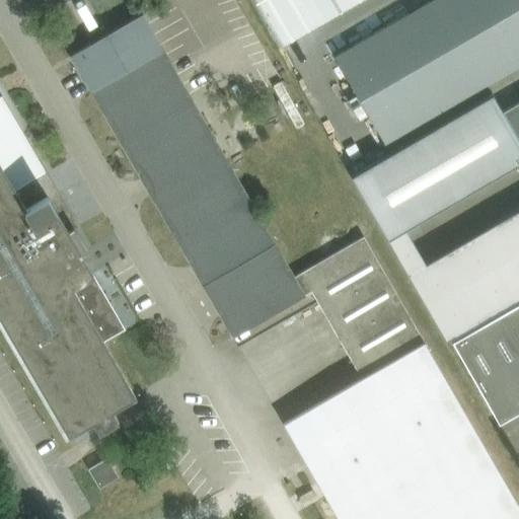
[(279,0),(300,0),(316,25),(360,0),(250,0),(258,12),(279,0)]
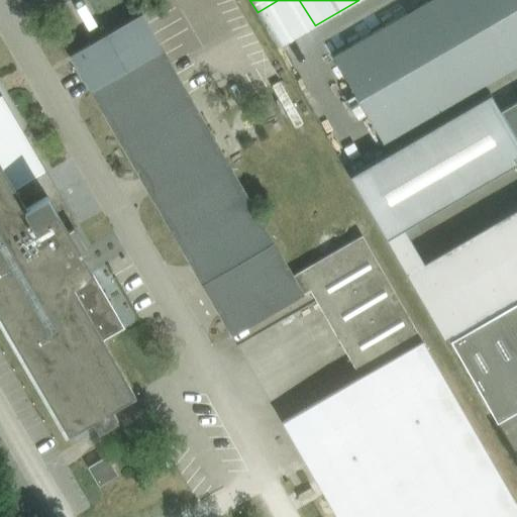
[(516,0),(430,0),(332,57),(384,144),(516,67),(516,0)]
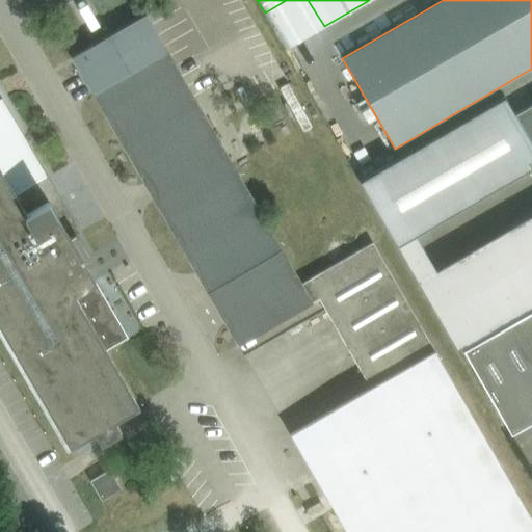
[(290,433),(327,498),(347,531),(531,531),(531,517),(372,242),(300,284),(145,15),(73,57),(239,345),(325,294),(377,383),(290,433)]
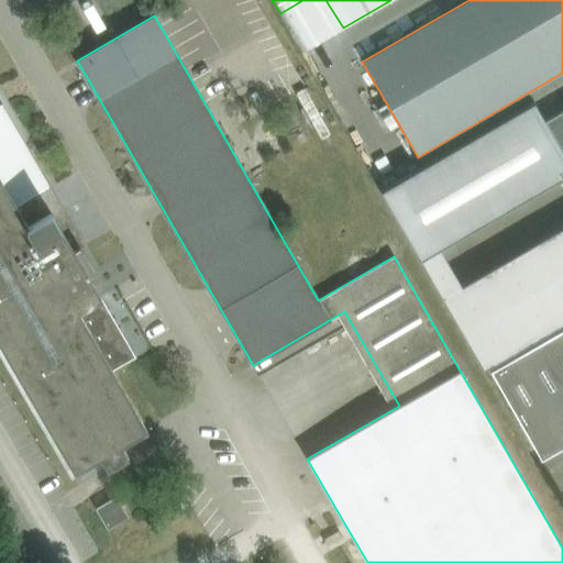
[(454,240),(562,176),(562,152),(545,121),(534,102),(382,191),(421,260),(454,240)]
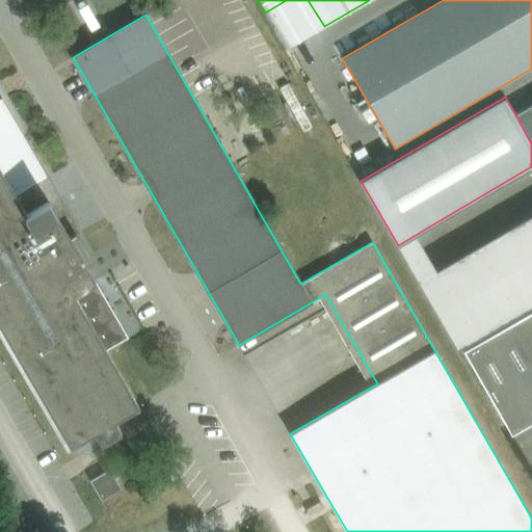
[(0,323),(64,433),(71,445),(90,433),(109,423),(110,422),(138,405),(106,350),(128,338),(84,262),(90,258),(77,234),(71,238),(38,183),(44,180),(0,104),(0,323)]
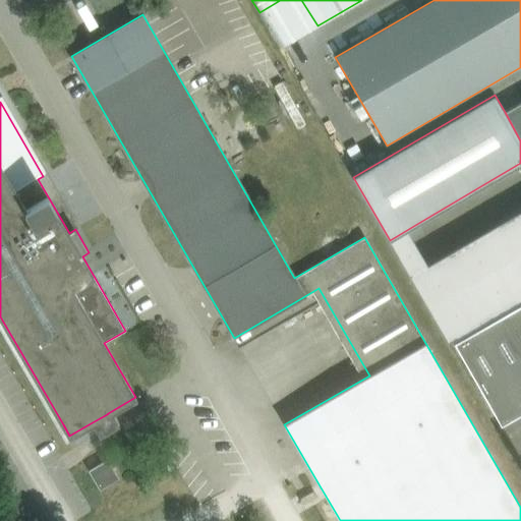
[(520,102),(505,112),(520,140),(520,102)]
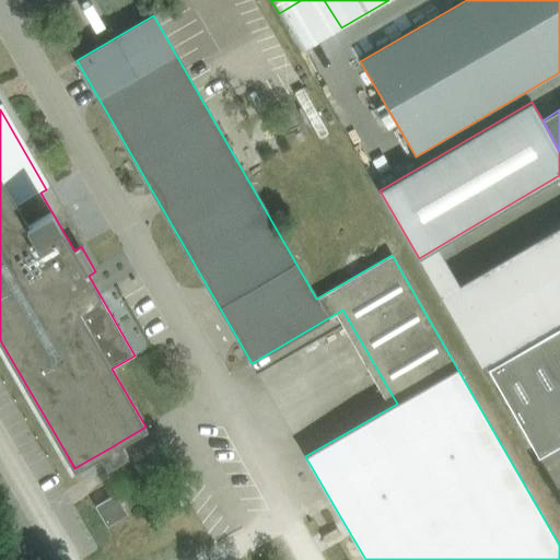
[(559,225),(534,242),(559,287),(559,225)]
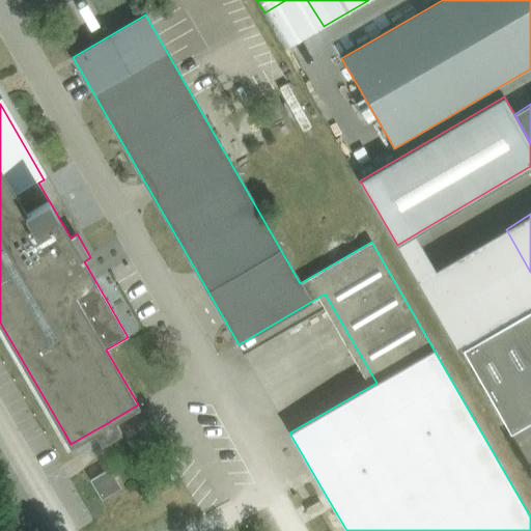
[(530,310),(512,320),(530,353),(530,310)]
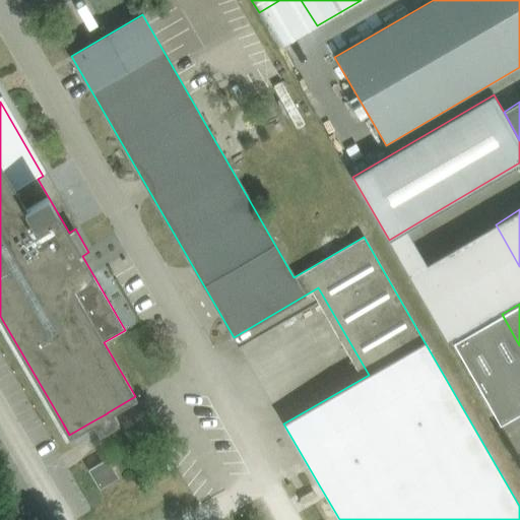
[(519,401),(519,345),(502,314),(453,342),(500,425),(519,412),(519,402),(519,401)]
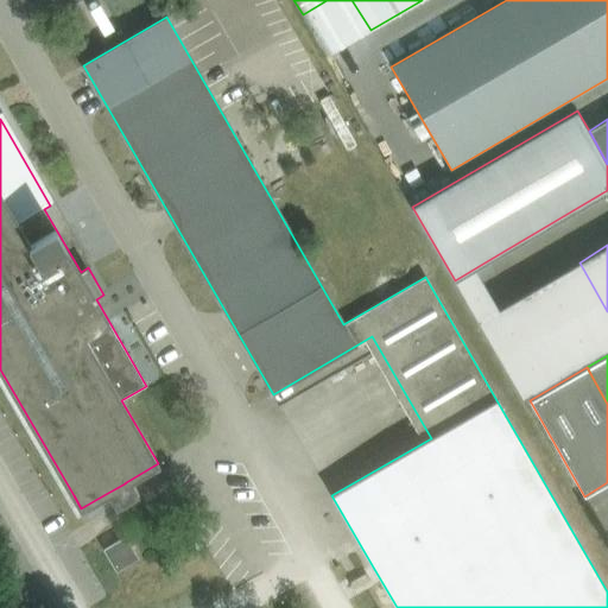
[(126,538),(105,550),(116,571),(138,559),(126,538)]
